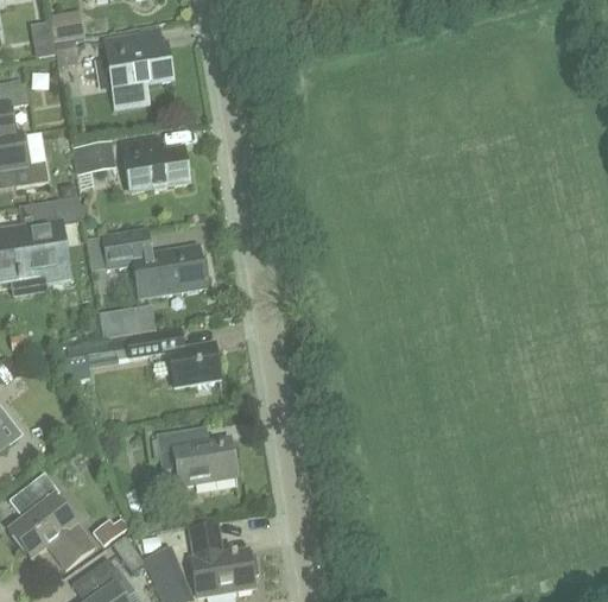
[(49,14),(52,35),(54,42),(75,38),(82,37),(77,10),(49,14)]
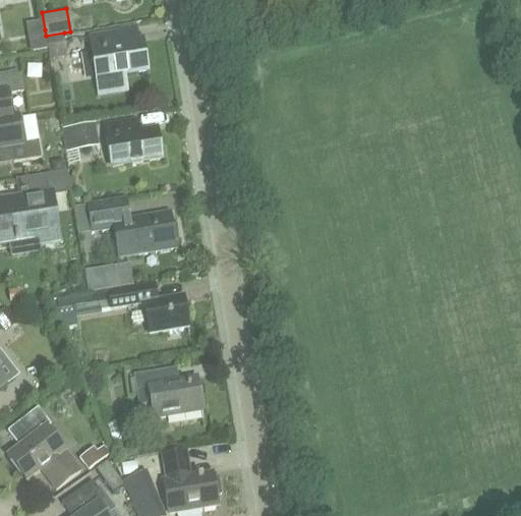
[(46,36),(45,30),(30,33),(32,43),(47,40),(46,36)]
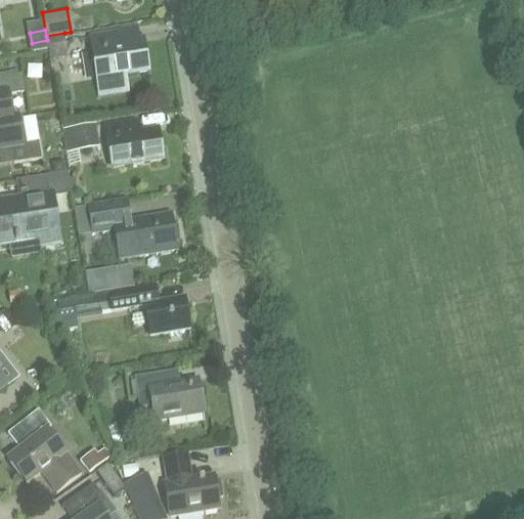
[(129,90),(126,71),(145,68),(141,39),(121,42),(119,30),(91,34),(97,75),(100,94),(129,90)]
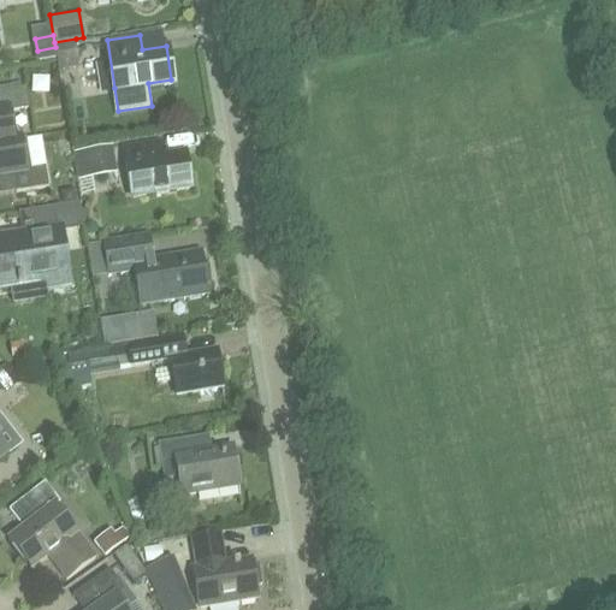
[(54,42),(55,47),(58,66),(80,63),(76,39),(54,42)]
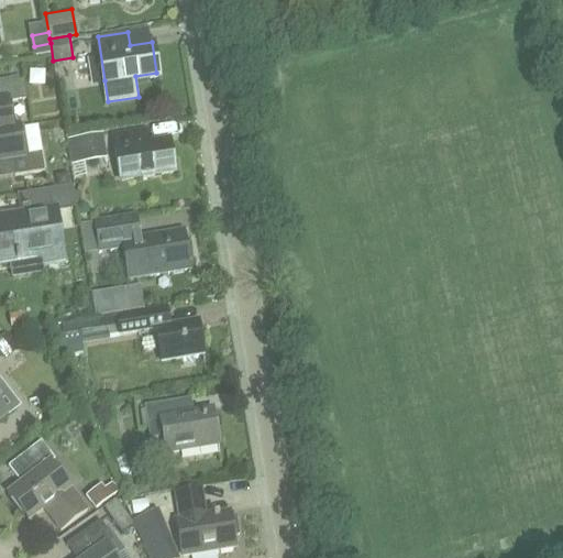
[(0,126),(9,126),(6,98),(26,95),(23,76),(0,78),(0,126)]
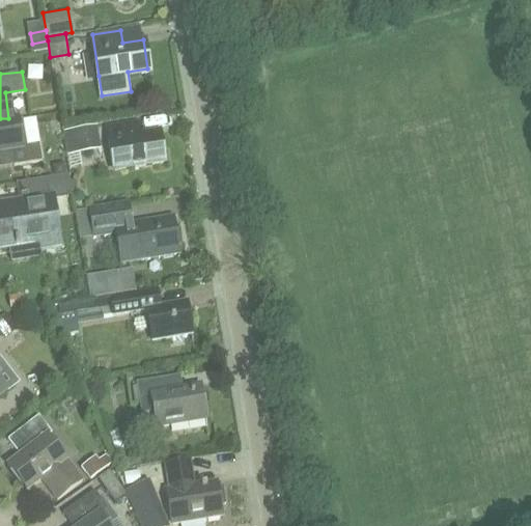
[(8,118),(0,118),(0,146),(10,145),(14,162),(43,158),(39,139),(26,141),(22,116),(16,117),(8,118)]
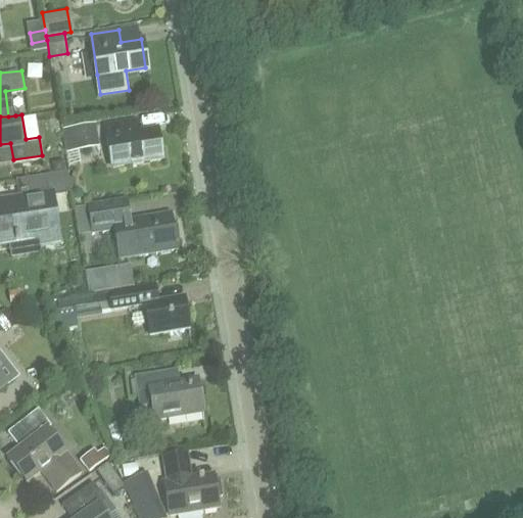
[(137,132),(135,119),(105,123),(112,165),(161,156),(156,129),(137,132)]
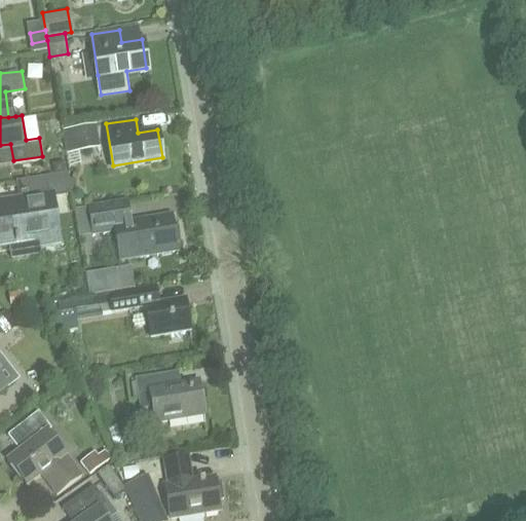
[(68,150),(100,144),(96,121),(64,126),(68,150)]
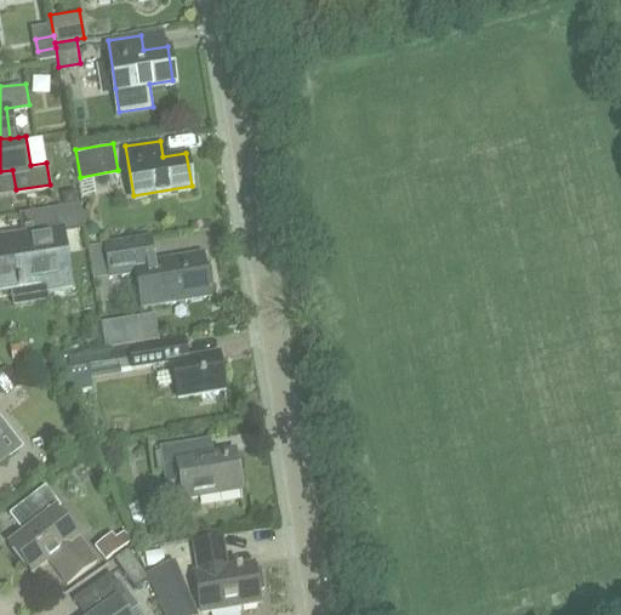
[(66,200),(75,199),(74,187),(64,188),(66,200)]
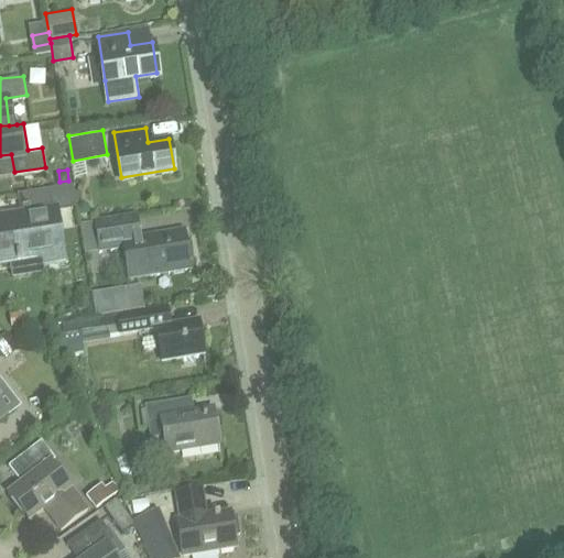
[(21,211),(0,215),(0,261),(40,255),(41,261),(62,258),(54,207),(76,203),(73,183),(32,189),(35,209),(21,211)]
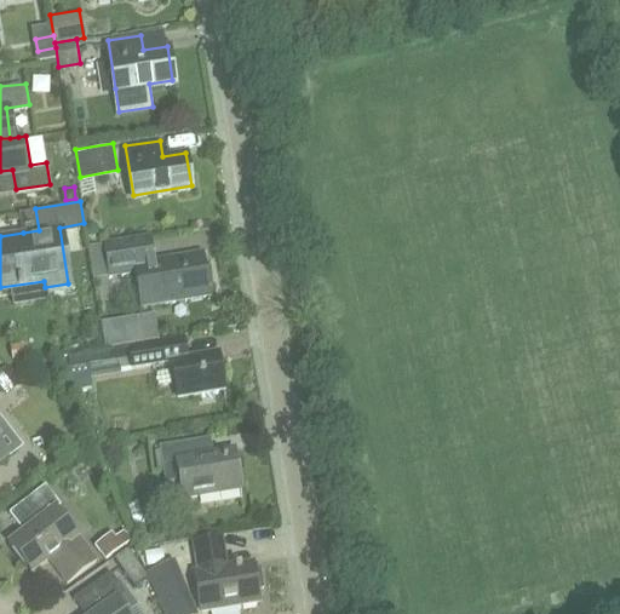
[(109,273),(136,269),(142,303),(171,298),(208,292),(207,285),(201,250),(164,256),(165,262),(154,264),(153,257),(149,233),(114,239),(103,240),(109,273)]
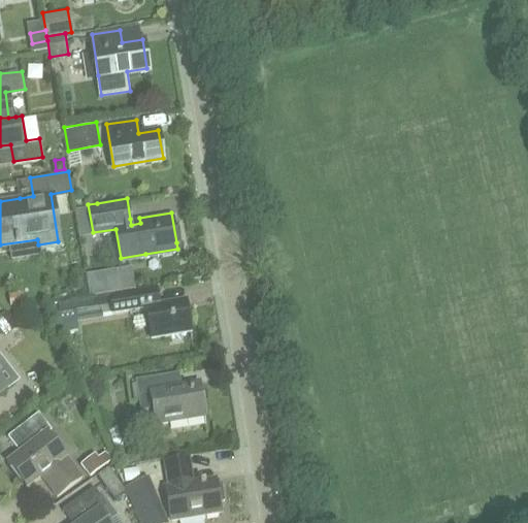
[(87,275),(90,293),(116,290),(112,272),(87,275)]
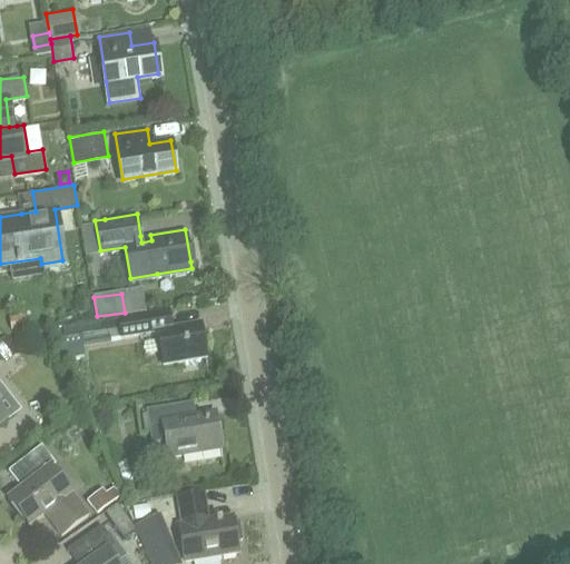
[(173,325),(169,306),(125,313),(97,316),(51,324),(64,356),(85,352),(82,342),(90,340),(90,338),(110,336),(120,334),(120,335),(158,329),(164,362),(182,359),(180,355),(206,350),(200,320),(173,325)]
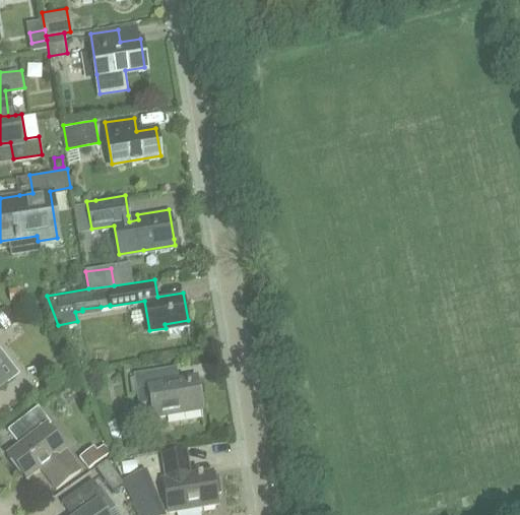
[(19,317),(8,304),(0,310),(0,322),(4,328),(19,317)]
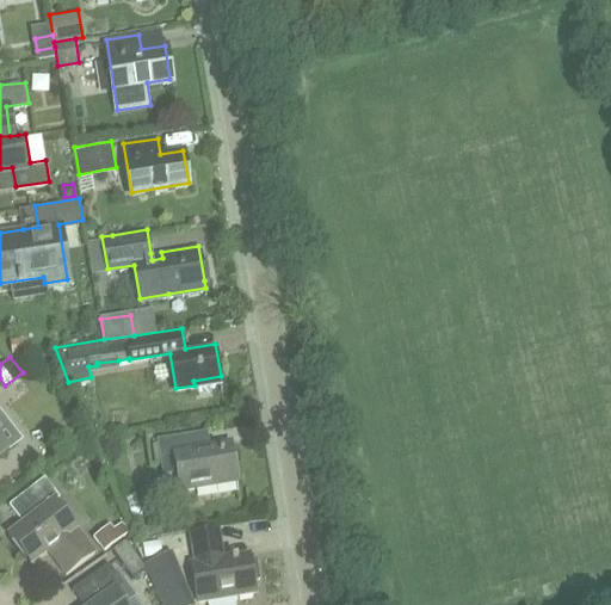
[(209,443),(207,428),(158,436),(159,440),(152,442),(155,460),(161,458),(164,471),(178,470),(180,488),(236,479),(230,439),(209,443)]
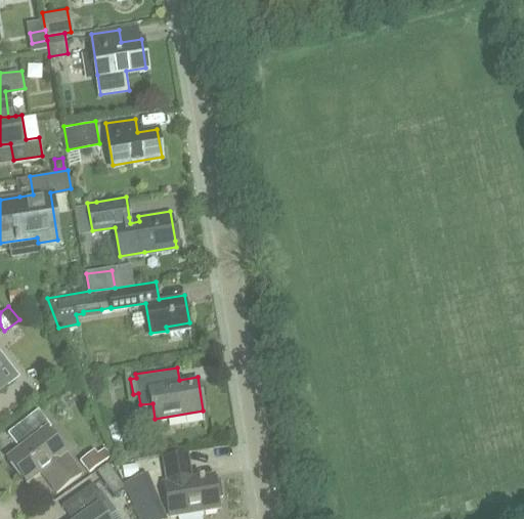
[(81,470),(47,427),(50,424),(38,406),(7,430),(16,441),(18,439),(23,444),(7,456),(27,480),(45,466),(61,486),(81,470)]
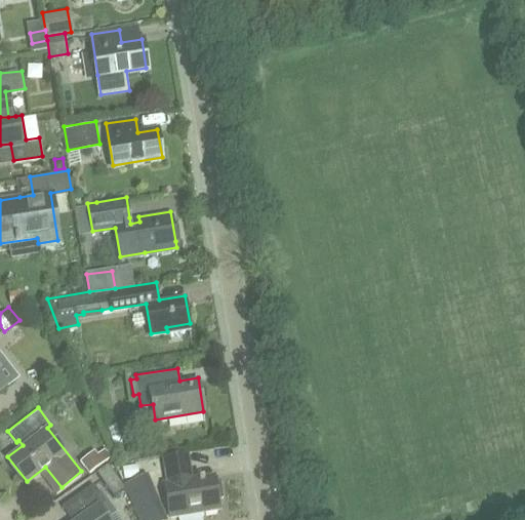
[(111,454),(105,446),(97,452),(94,448),(80,458),(89,470),(111,454)]
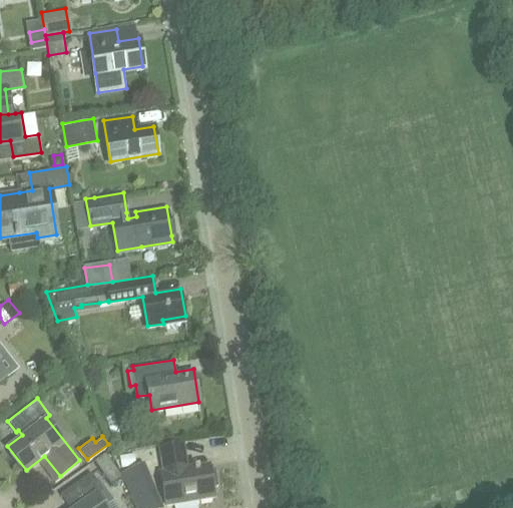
[(135,436),(119,439),(120,448),(137,445),(135,436)]
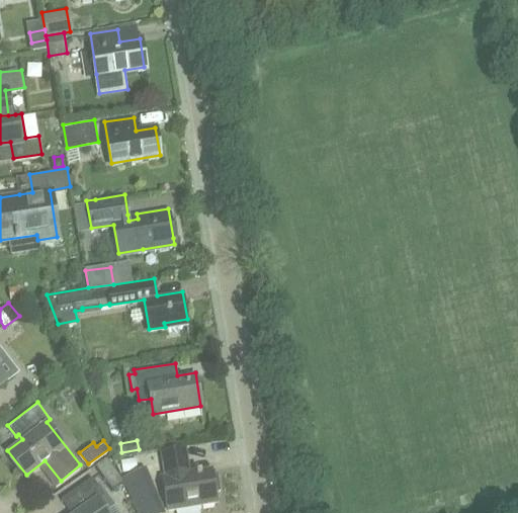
[(211,473),(210,467),(183,472),(182,462),(187,461),(185,448),(163,451),(166,475),(163,475),(168,507),(178,506),(178,512),(199,512),(198,503),(216,500),(213,483),(219,482),(218,472),(211,473)]
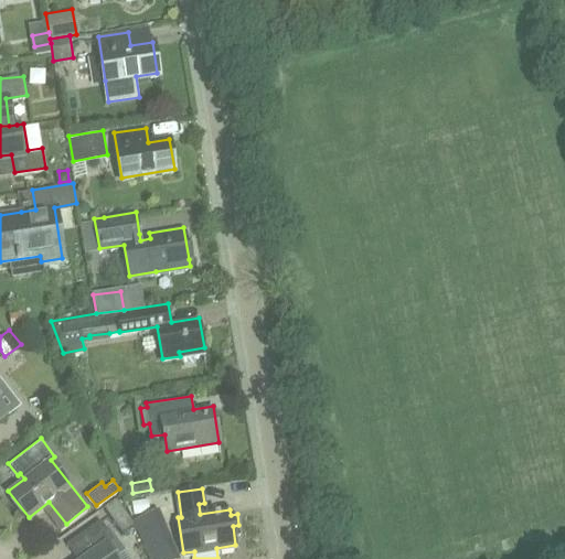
[(118,496),(106,505),(123,530),(136,522),(118,496)]
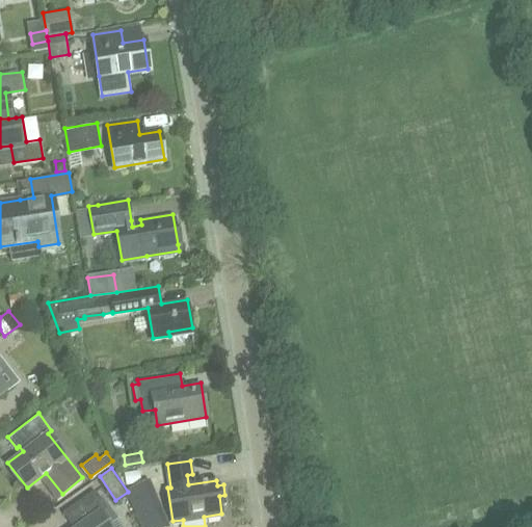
[(140,479),(138,468),(124,470),(126,482),(140,479)]
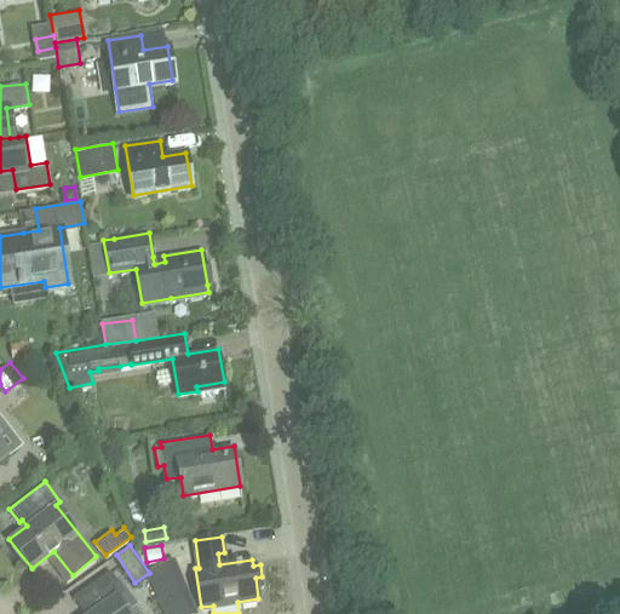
[(149,573),(159,596),(187,585),(174,557),(147,569),(149,573)]
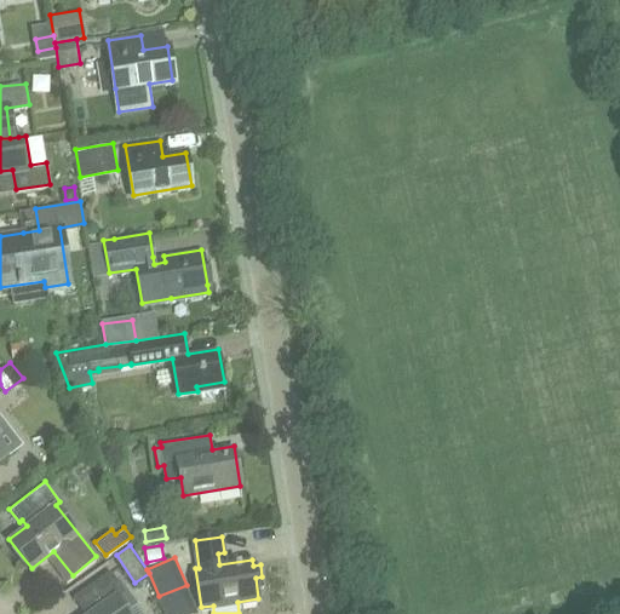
[(110,569),(86,586),(73,596),(85,613),(128,613),(116,596),(125,590),(110,569)]
